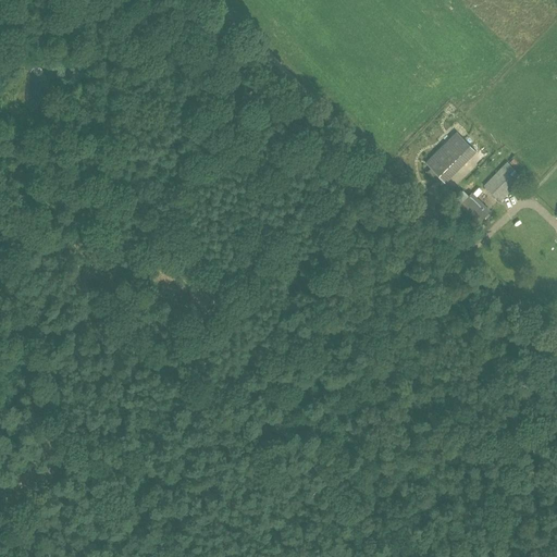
[(425,163),(445,183),(477,151),(457,132),(425,163)]
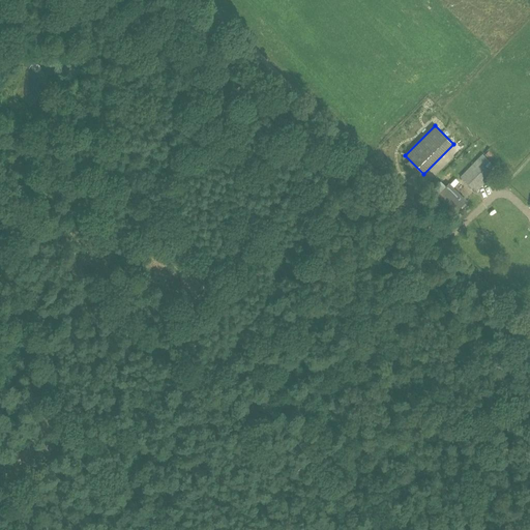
[(489,150),(486,153),(491,158),(494,155),(489,150)]
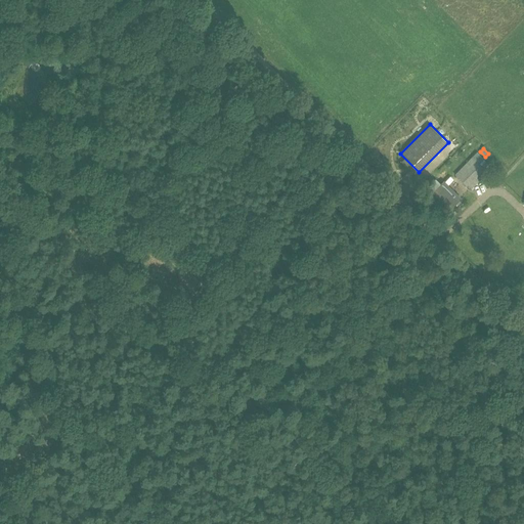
[(455,175),(471,190),(488,171),(481,164),(485,160),(477,151),(455,175)]
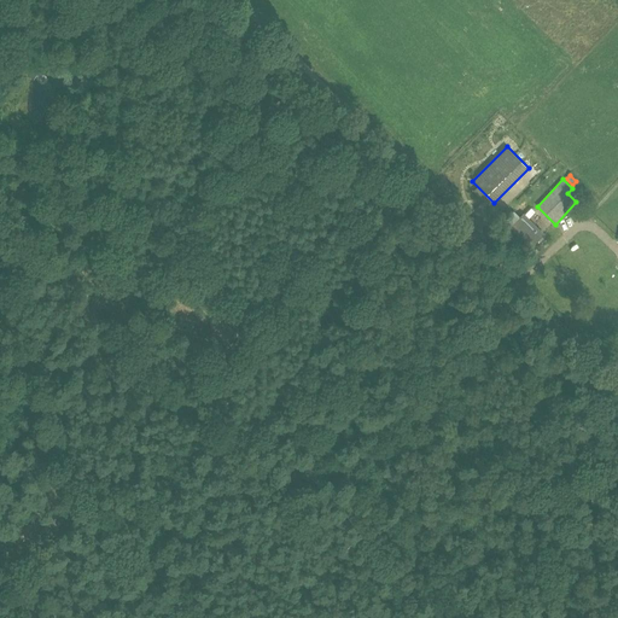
[(512,226),(520,217),(514,211),(506,219),(512,226)]
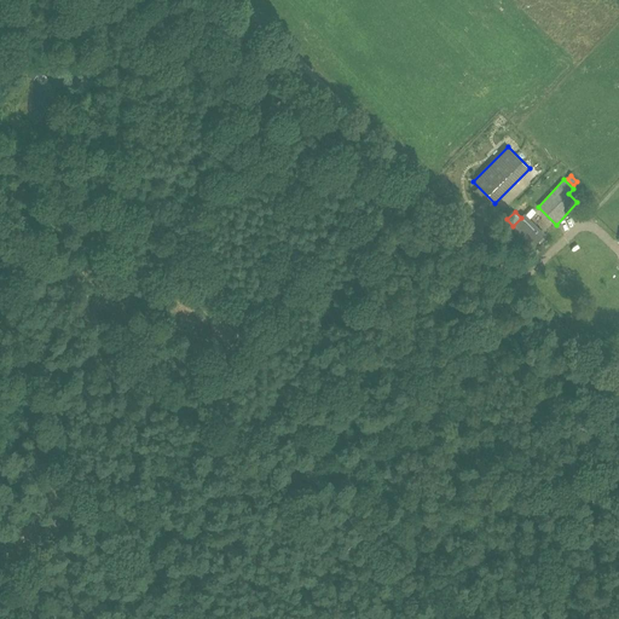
[(545,233),(541,229),(526,243),(531,248),(545,233)]
